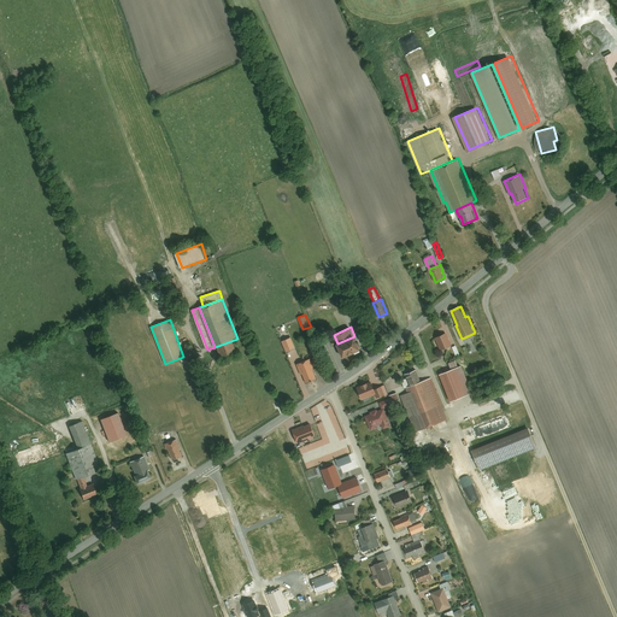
[(446,333),(435,336),(441,350),(451,346),(446,333)]
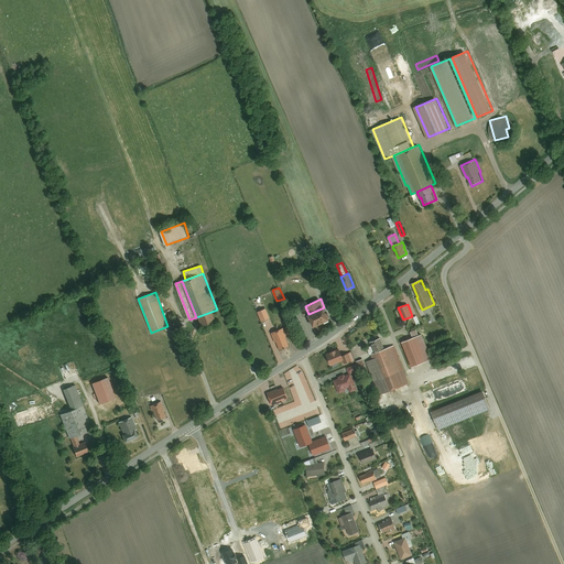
[(314,326),(329,320),(324,307),(308,314),(314,326)]
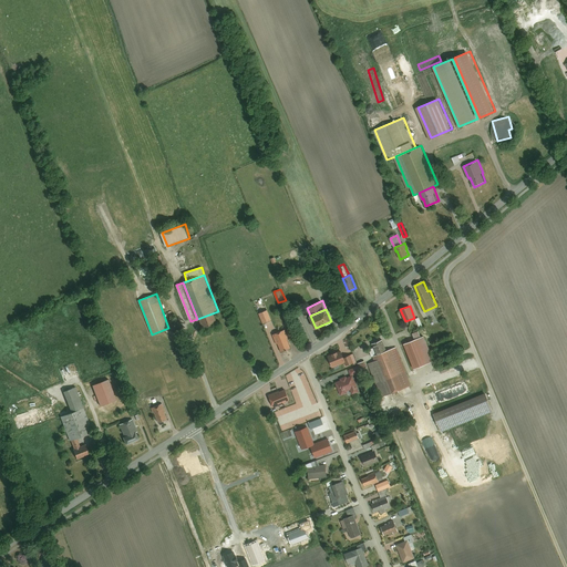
[(286,329),(272,334),(277,343),(278,343),(281,352),(291,348),(288,339),(289,339),(286,329)]
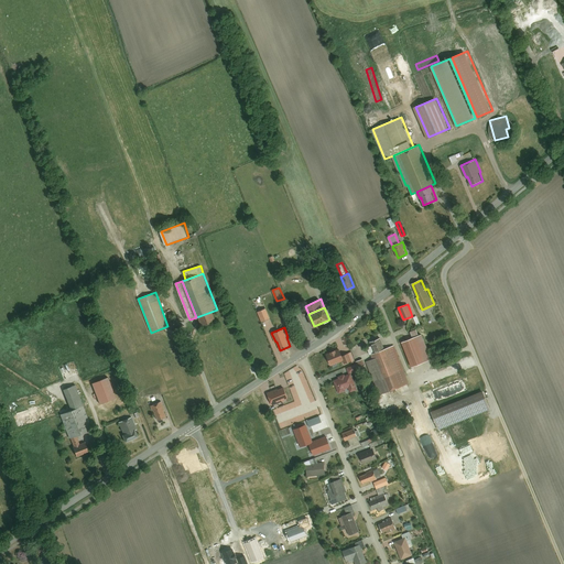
[(413,337),(402,342),(413,367),(433,359),(423,333),(419,335),(413,337)]
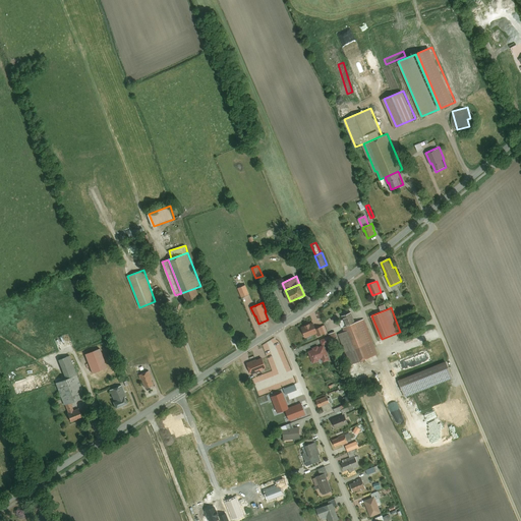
[(352,311),(344,315),(348,326),(356,322),(352,311)]
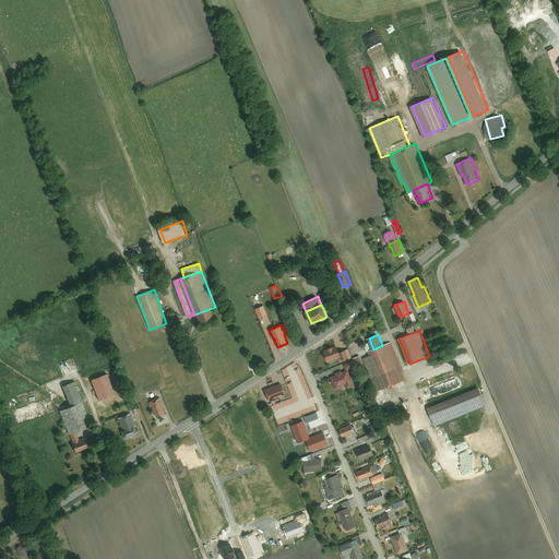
[(405,379),(391,342),(382,345),(373,349),(369,351),(371,357),(365,359),(378,391),(405,379)]
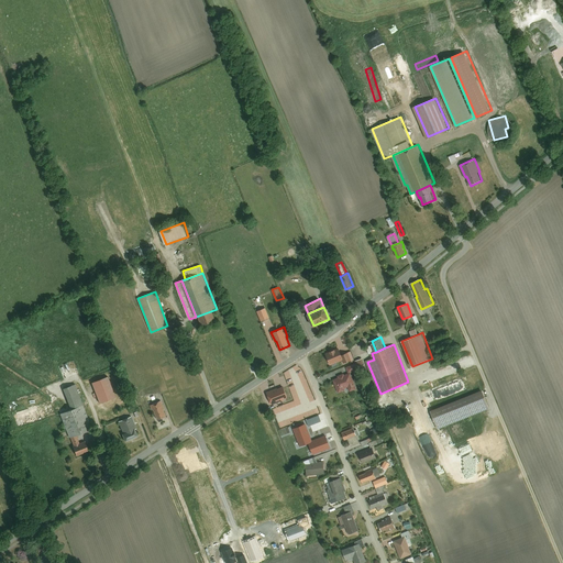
[(327,354),(330,364),(343,359),(342,354),(340,350),(337,351),(337,349),(330,351),(331,353),(327,354)]
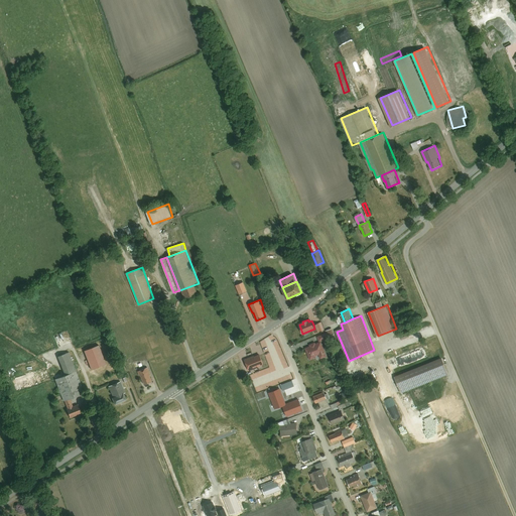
[(315,332),(325,329),(321,321),(313,325),(314,329),(315,332)]
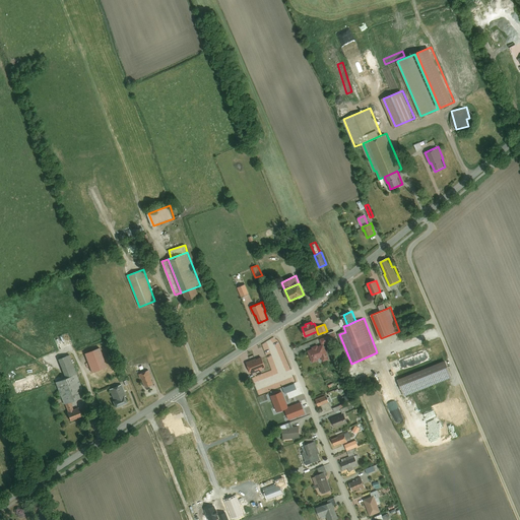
[(330,341),(328,336),(320,339),(322,344),(330,341)]
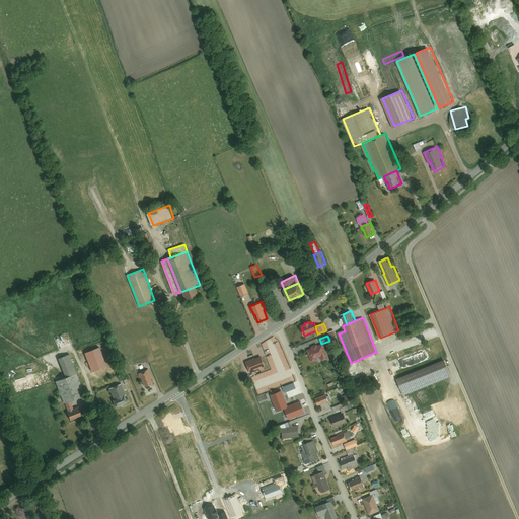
[(312,348),(307,350),(312,362),(317,360),(316,357),(321,355),(323,360),(329,358),(323,344),(318,346),(317,344),(312,346),(312,348)]
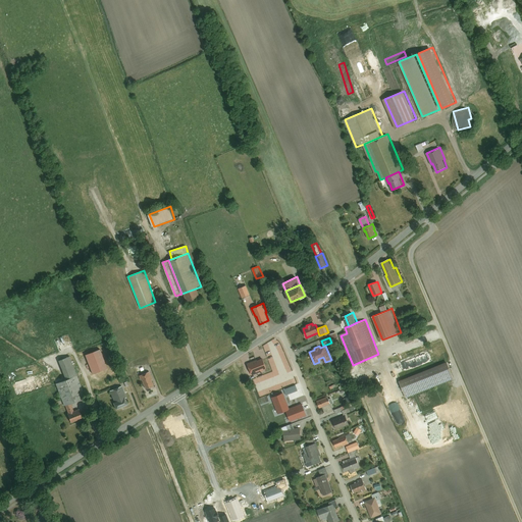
[(100,349),(86,355),(94,373),(108,367),(100,349)]
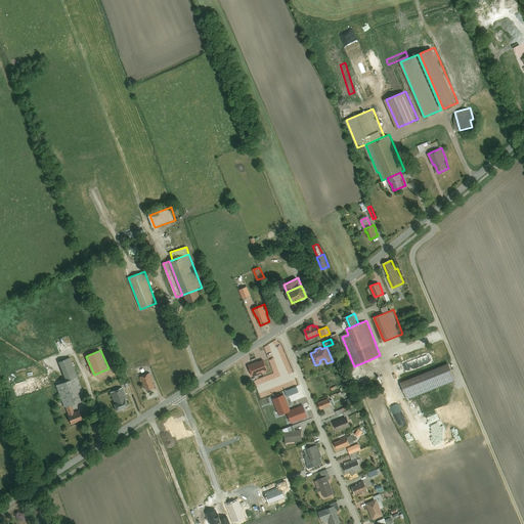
[(59,362),(67,381),(78,377),(70,358),(59,362)]
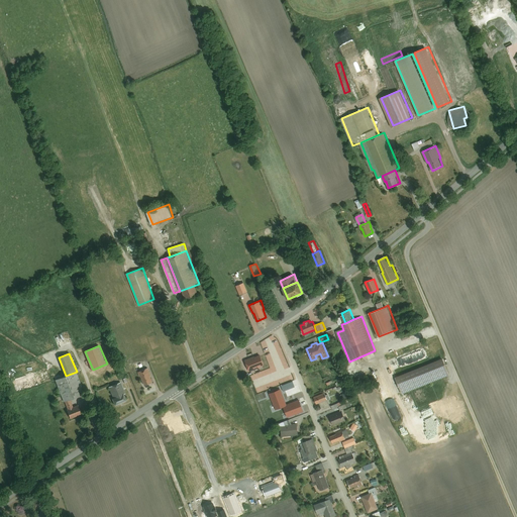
[(260,367),(264,365),(260,355),(254,357),(254,356),(244,360),(249,372),(260,368),(260,367)]
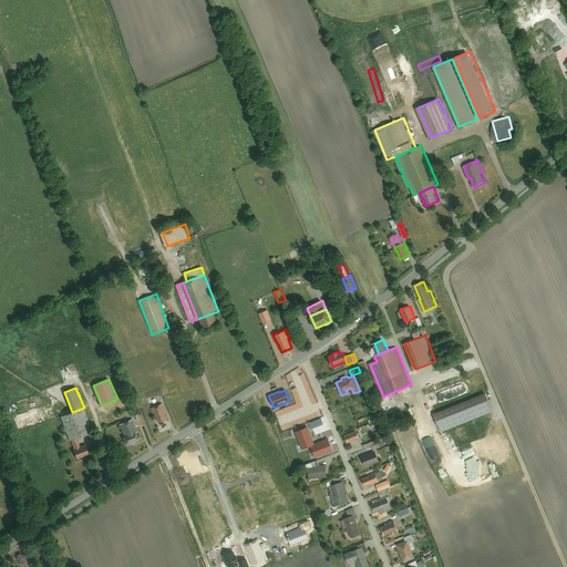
[(486,393),(434,414),(442,432),(493,411),(486,393)]
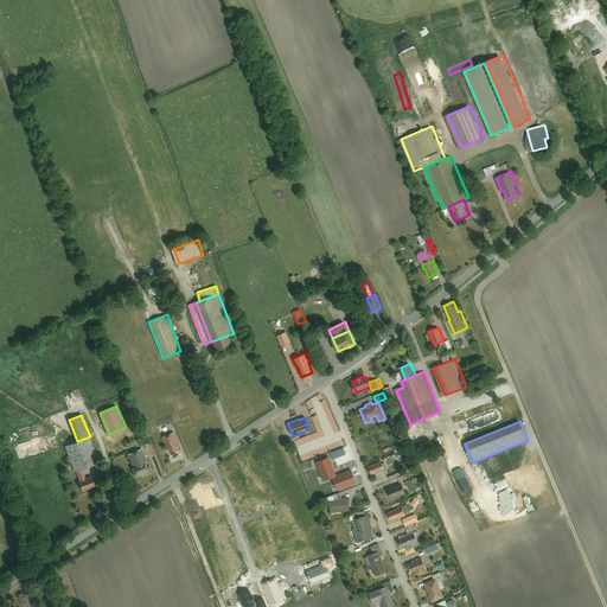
[(174,432),(163,436),(165,442),(166,441),(171,453),(181,448),(174,432)]
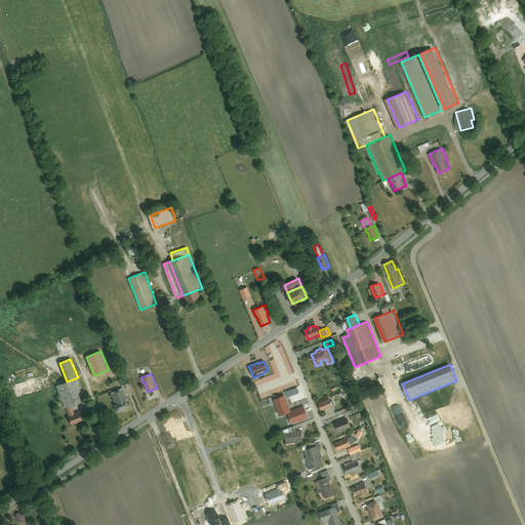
[(67,381),(56,386),(66,408),(72,405),(86,400),(78,377),(67,381)]
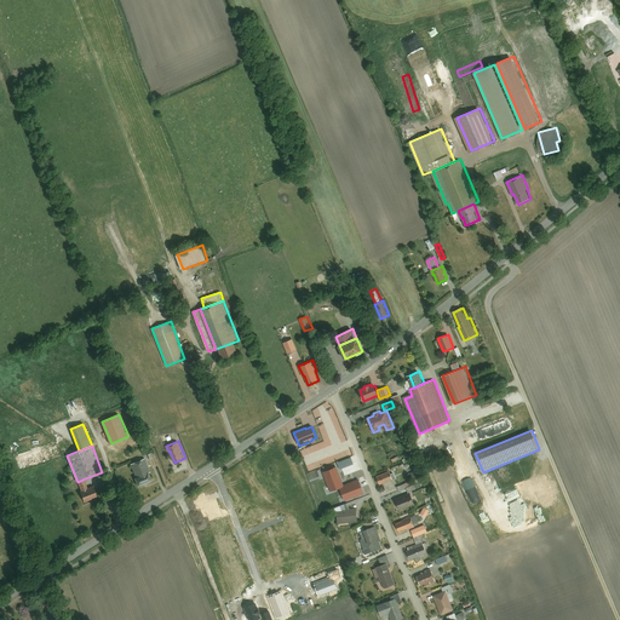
[(435,455),(448,453),(447,446),(434,448),(435,455)]
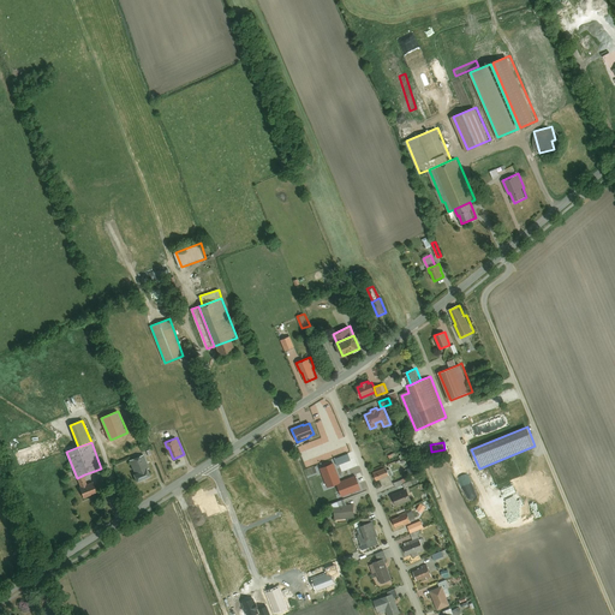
[(144,454),(130,460),(135,472),(135,473),(137,482),(151,476),(148,469),(150,467),(144,454)]
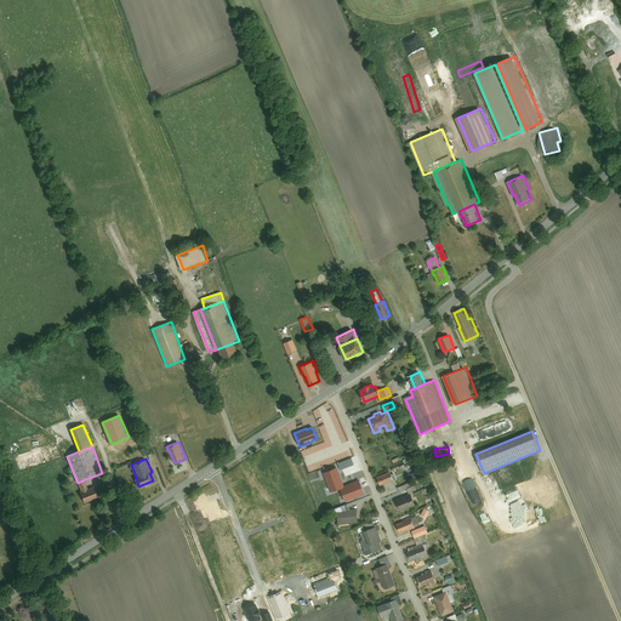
[(343,488),(345,485),(337,467),(323,473),(330,493),(341,489),(343,488)]
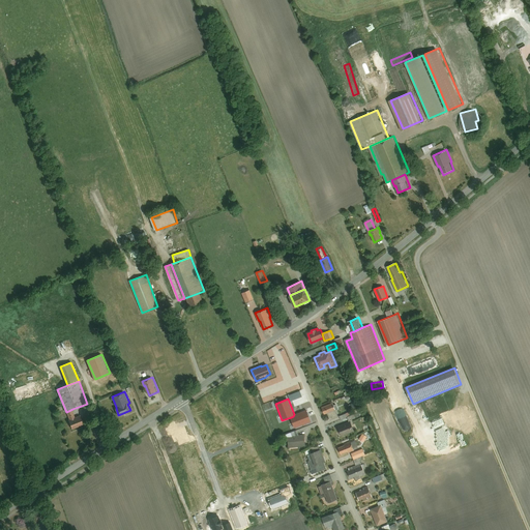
[(228,403),(221,406),(224,415),(231,412),(228,403)]
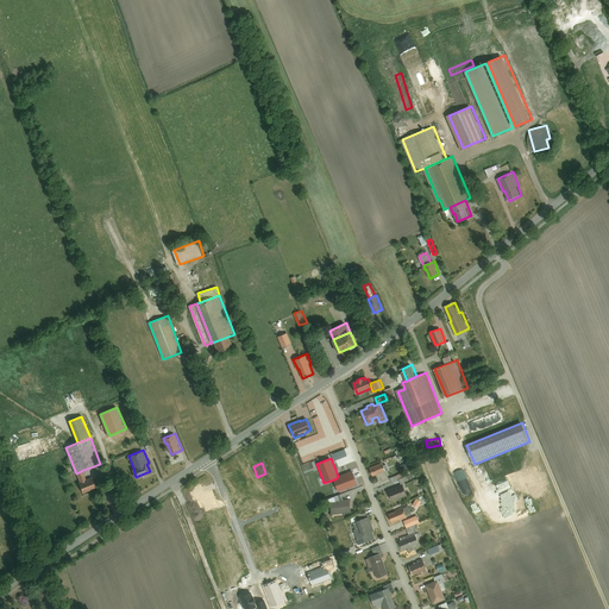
[(383,463),(370,468),(374,476),(377,475),(385,471),(383,463)]
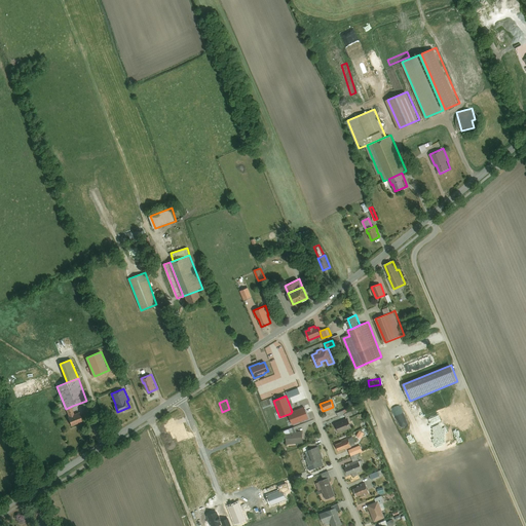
[(75,414),(72,406),(66,409),(69,416),(75,414)]
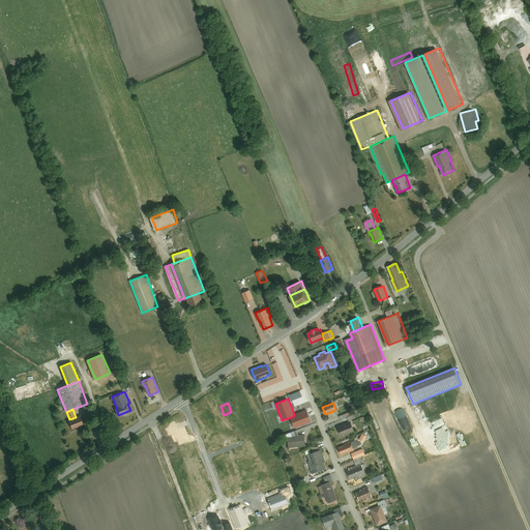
[(294,428),(311,421),(306,410),(294,414),(293,416),(291,417),(294,428)]
